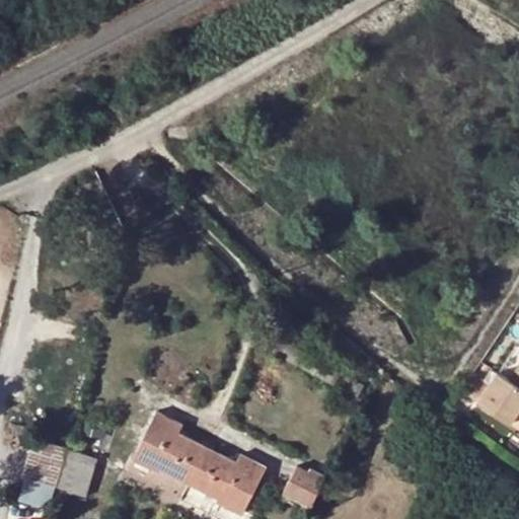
[(518,386),(518,365),(509,380),(518,386)]
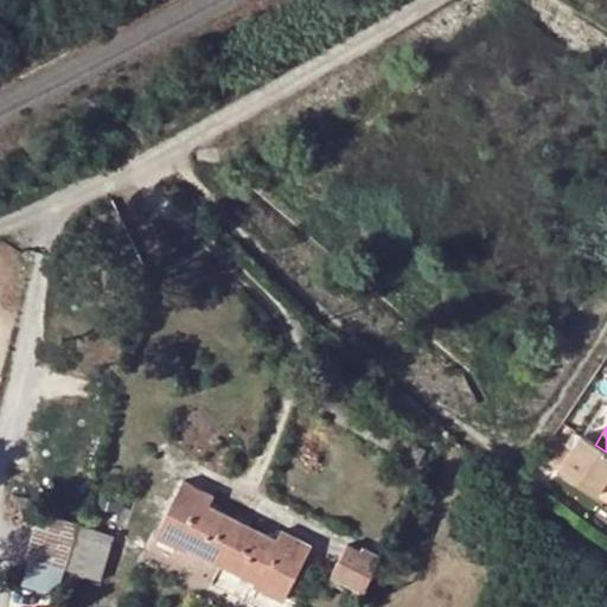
[(606,479),(606,452),(595,445),(582,435),(557,473),(595,498),(606,479)]
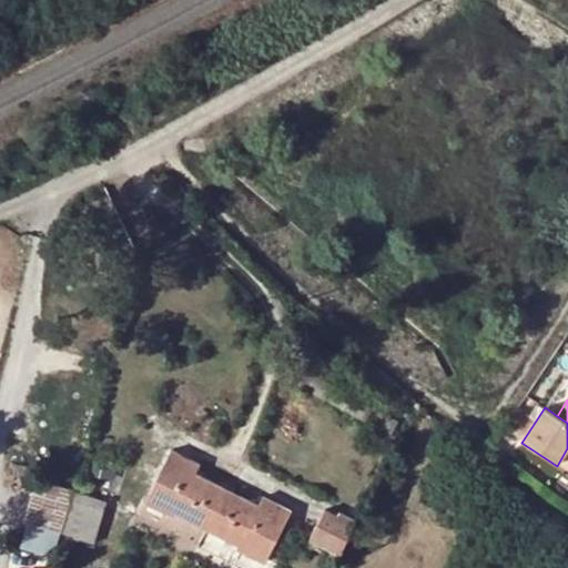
[(567,473),(567,448),(557,466),(567,473)]
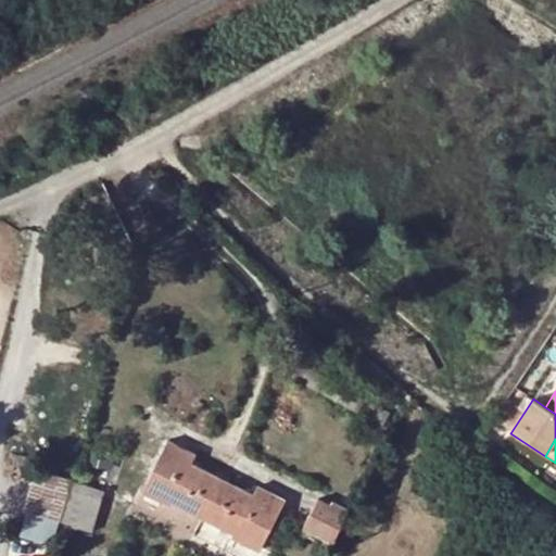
[(169,505),(173,501),(201,516),(219,479),(190,464),(193,455),(166,441),(141,491),(169,505)]
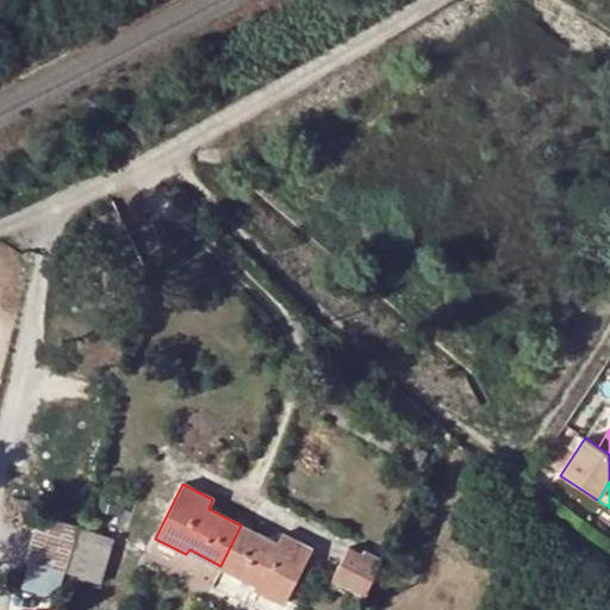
[(125,497),(97,490),(92,509),(119,515),(122,516),(126,497),(125,497)]
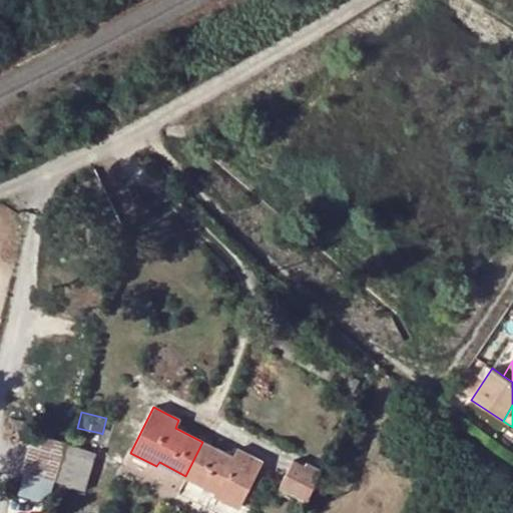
[(53,480),(64,443),(32,433),(20,471),(53,480)]
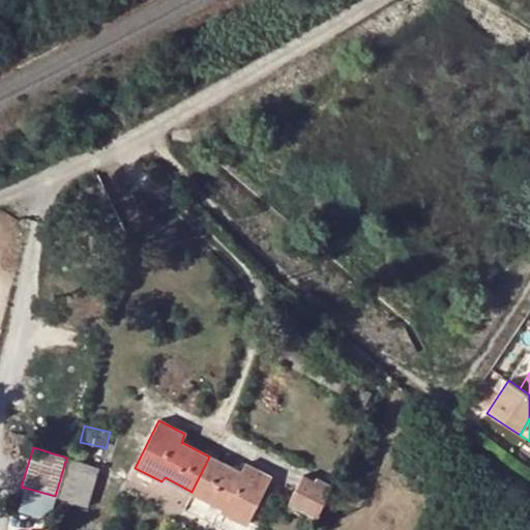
[(209,457),(192,492),(223,506),(221,510),(247,525),(271,478),(244,464),(239,472),(209,457)]
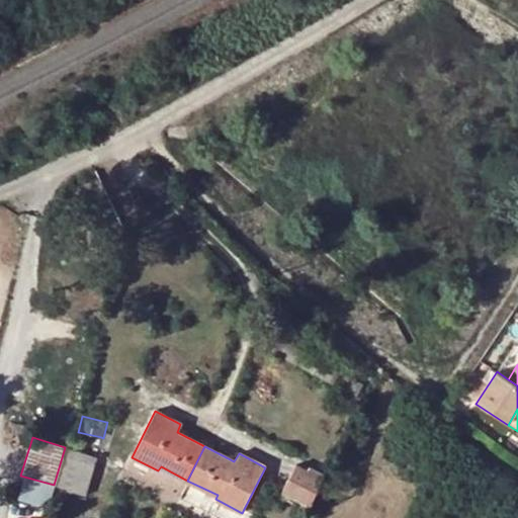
[(68,449),(67,455),(93,463),(95,457),(68,449)]
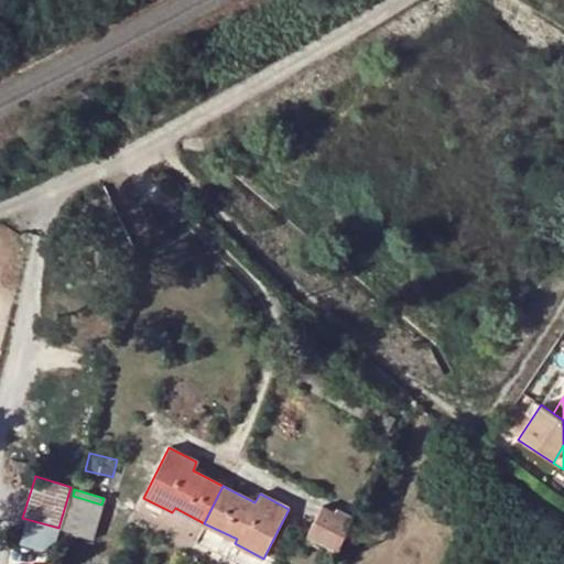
[(73,496),(61,529),(62,530),(64,530),(73,496)]
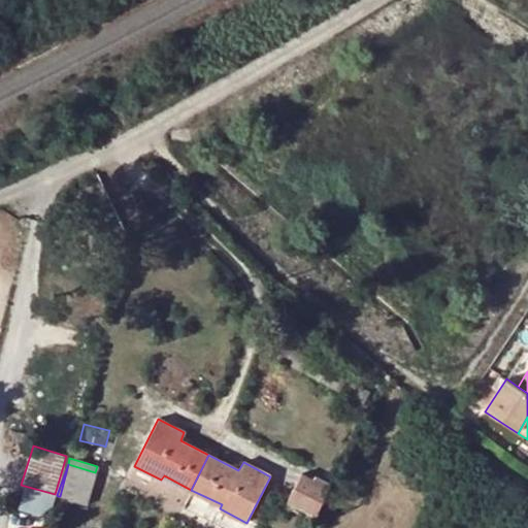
[(85,504),(95,472),(68,464),(60,496),(85,504)]
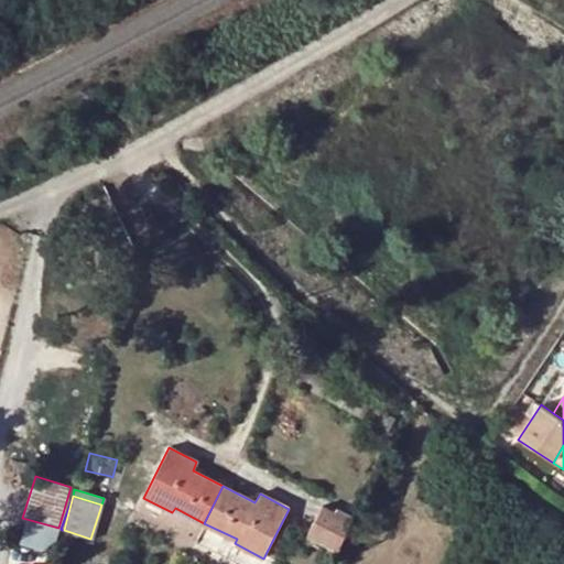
[(306,535),(336,550),(353,516),(337,508),(335,512),(322,505),(306,535)]
